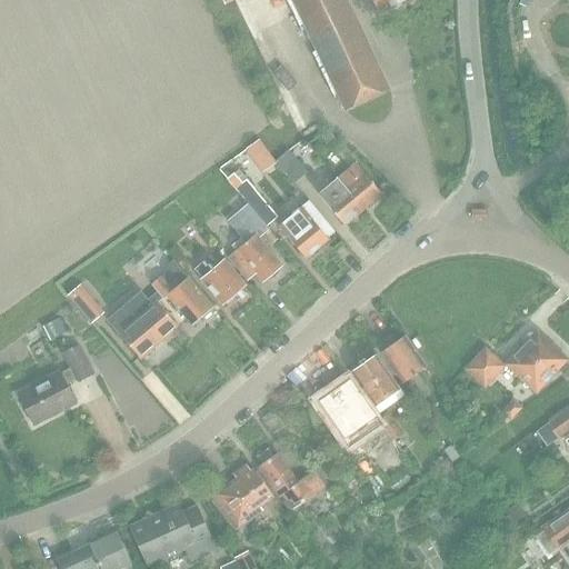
[(290,0),(345,110),(388,89),(345,0),(290,0)]
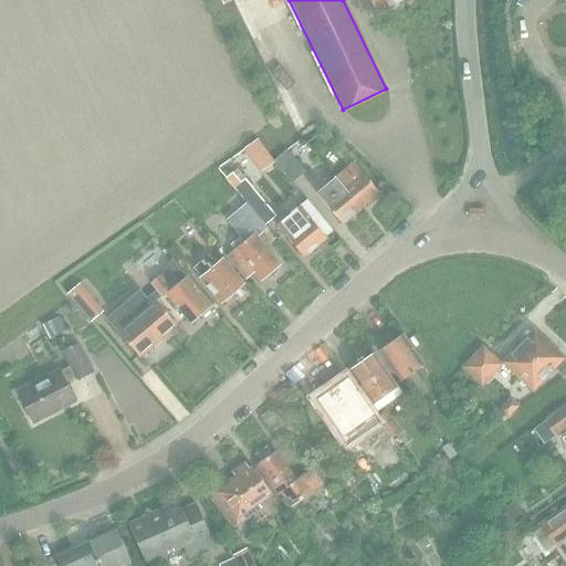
[(369,0),(376,13),(406,0),(369,0)]
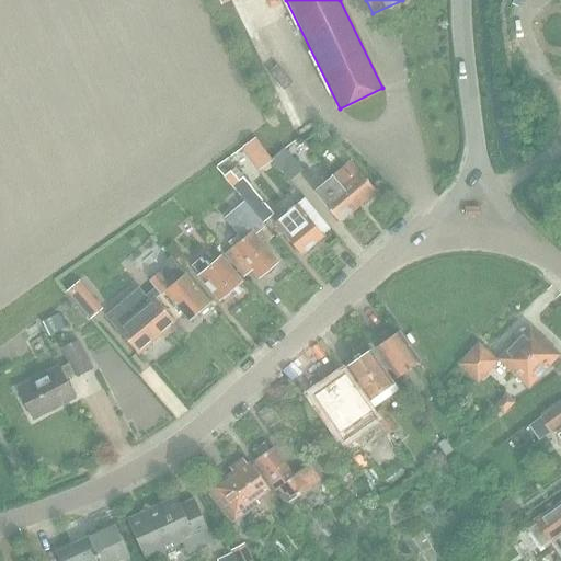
[(331,175),(355,207),(374,193),(348,161),(331,175)]
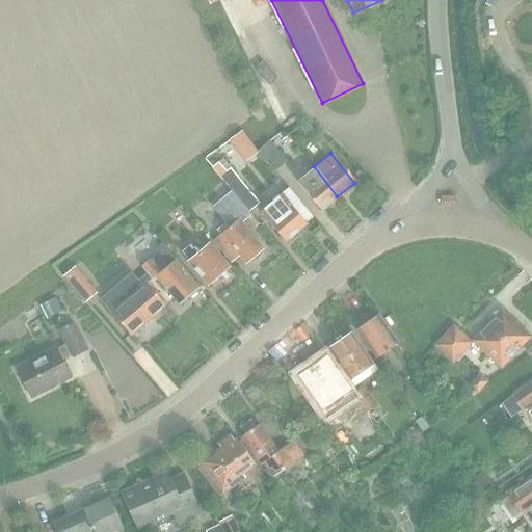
[(337,196),(314,166),(296,181),(320,210),(337,196)]
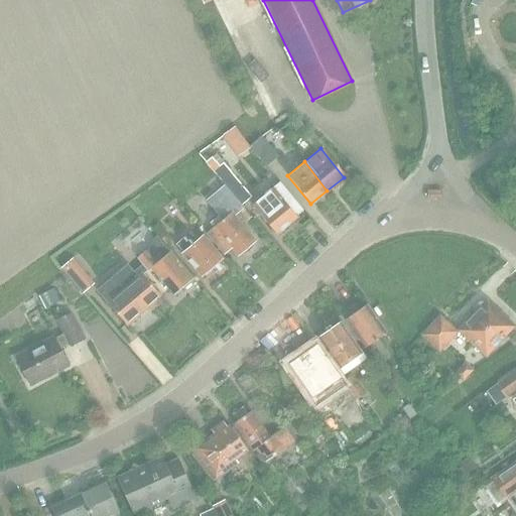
[(247,200),(252,197),(224,163),(215,171),(245,209),(250,204),(247,200)]
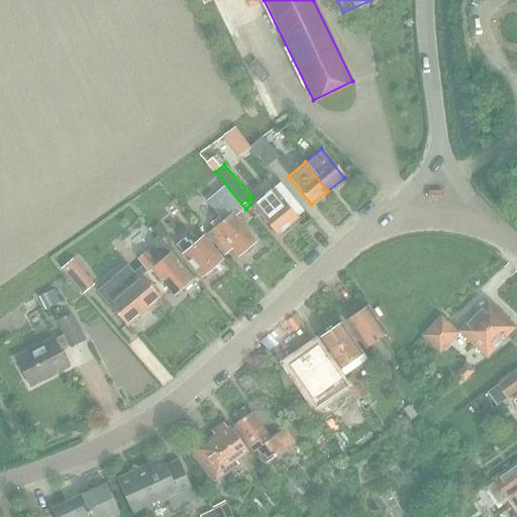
[(276,234),(303,211),(282,187),(254,209),(276,234)]
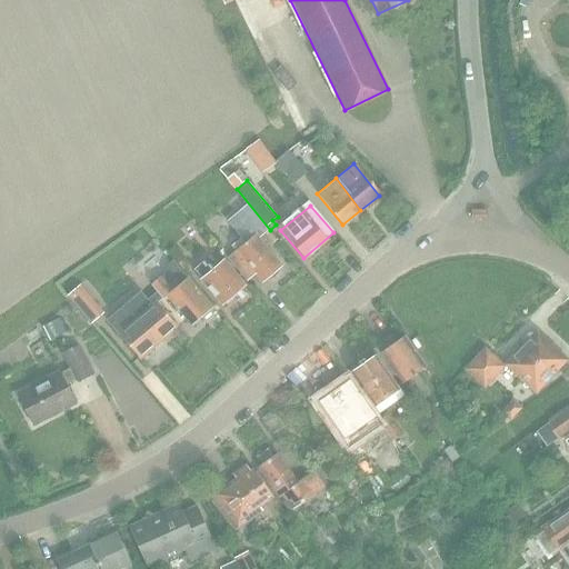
[(487,206),(470,206),(469,217),(486,217),(487,206)]
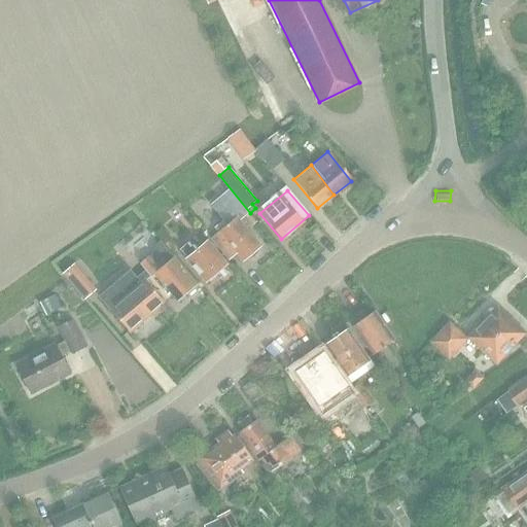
[(242,261),(259,246),(235,217),(244,210),(234,195),(214,210),(226,225),(217,233),(242,261)]
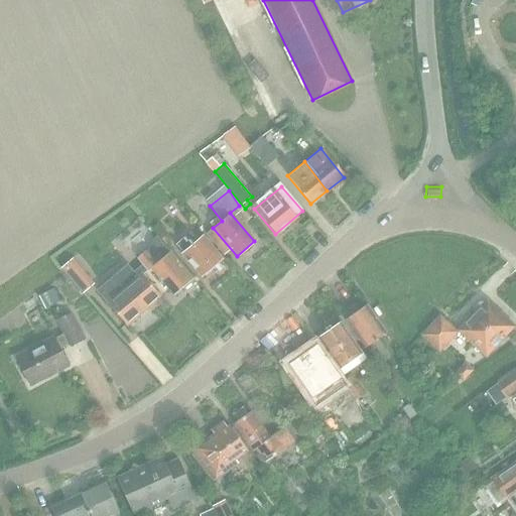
[(191,279),(169,252),(157,237),(154,239),(149,250),(147,252),(146,251),(136,259),(146,271),(149,268),(171,295),(191,279)]
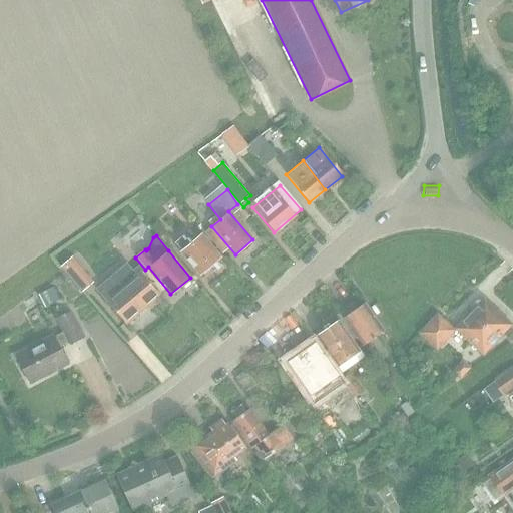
[(198,275),(218,259),(200,236),(189,245),(182,237),(175,243),(182,250),(180,252),(198,275)]
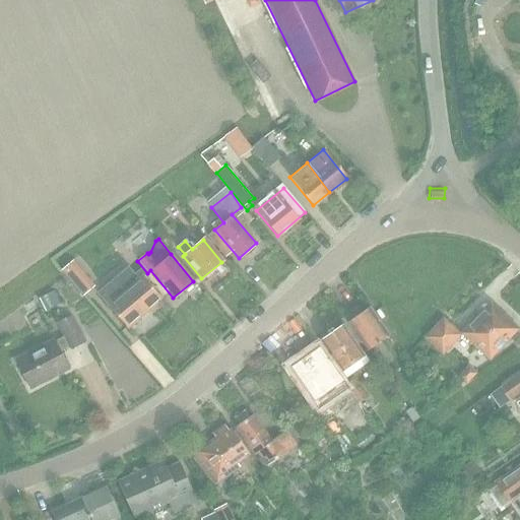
[(127,268),(114,278),(142,313),(160,299),(141,276),(137,280),(127,268)]
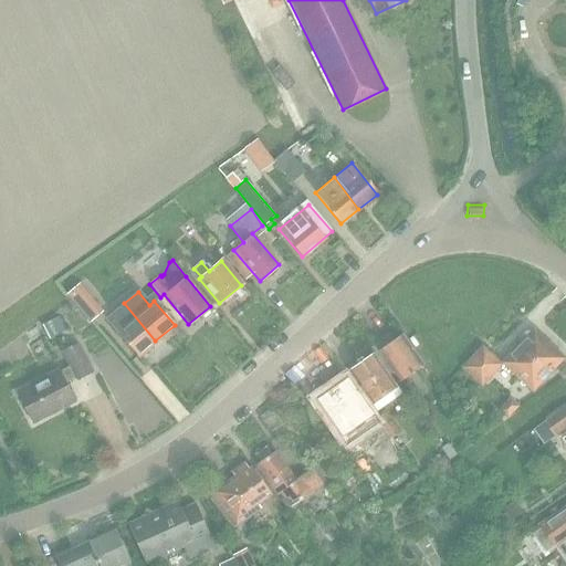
[(92,300),(82,308),(91,318),(101,311),(92,300)]
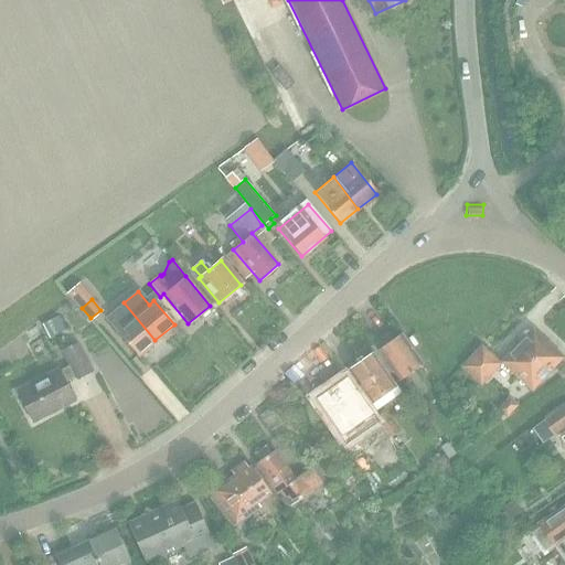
[(124,302),(105,319),(136,356),(155,340),(124,302)]
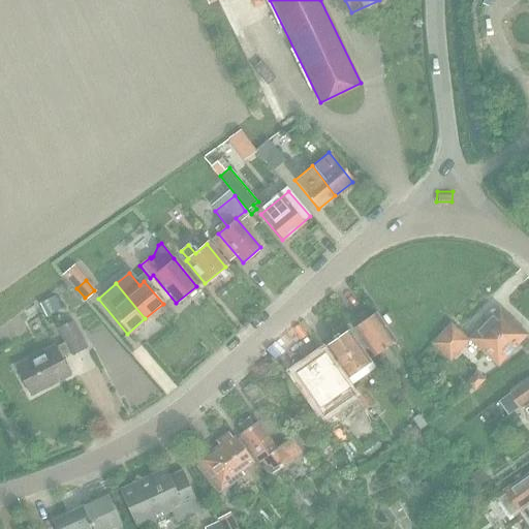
[(469,338),(470,338),(497,364),(526,333),(498,307),(494,312),(491,310),(486,315),(488,318),(469,338)]
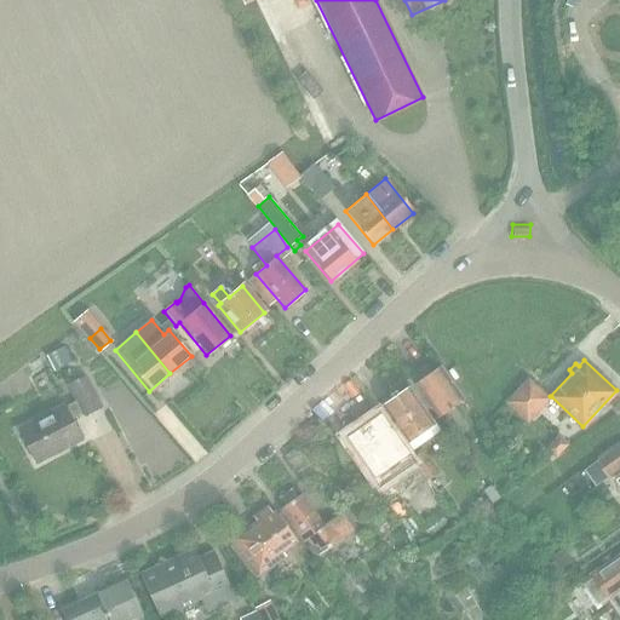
[(452,406),(464,399),(441,365),(414,383),(437,417),(442,413),(451,425),(460,419),(452,406)]
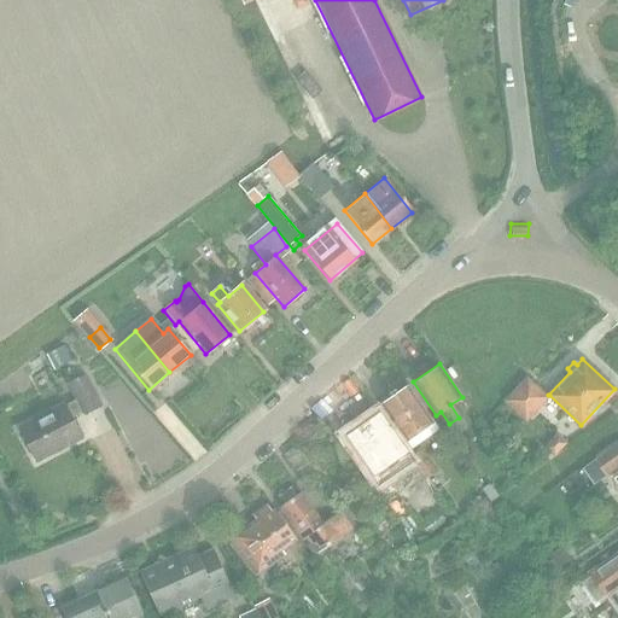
[(450,367),(447,369),(453,379),(456,375),(450,367)]
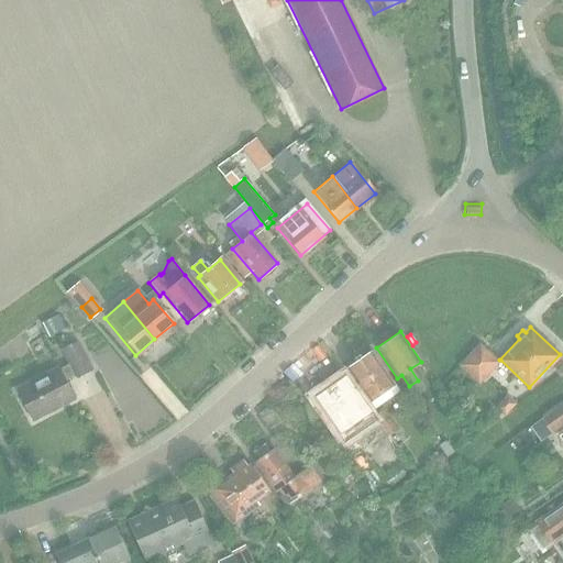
[(78,376),(90,370),(77,342),(63,350),(69,362),(17,389),(31,417),(46,409),(47,411),(73,399),(64,381),(77,374),(78,376)]
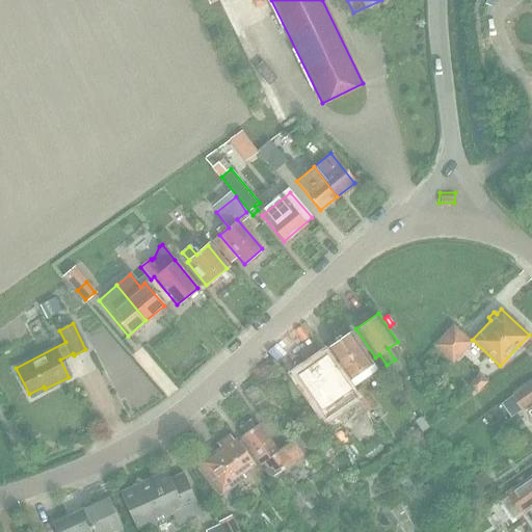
[(353,384),(377,369),(351,331),(327,347),(353,384)]
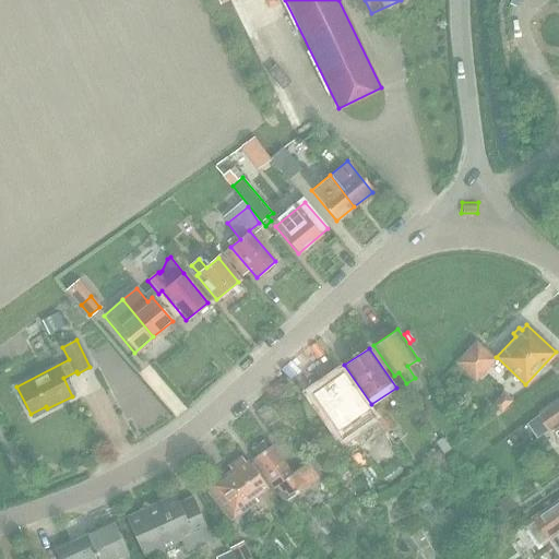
[(486,348),(471,364),(480,373),(497,358),(486,348)]
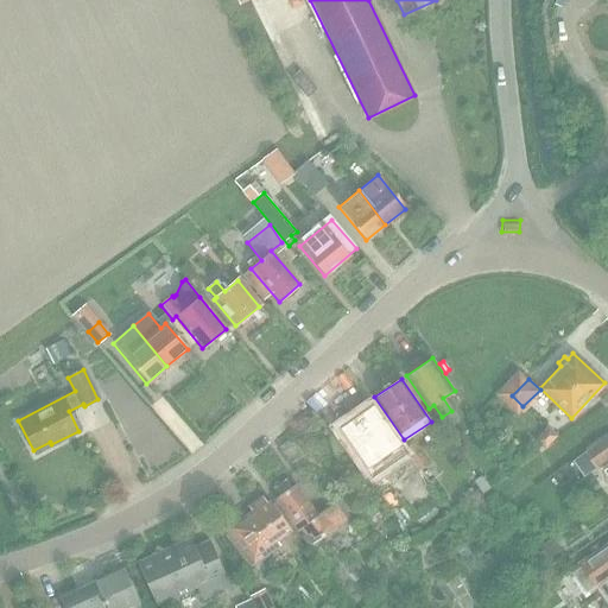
[(368,464),(399,443),(373,405),(340,428),(350,443),(352,442),(368,464)]
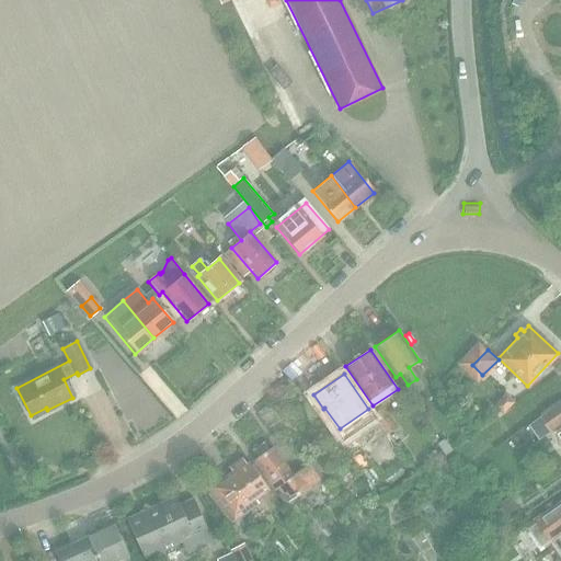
[(502,412),(512,401),(504,395),(494,405),(502,412)]
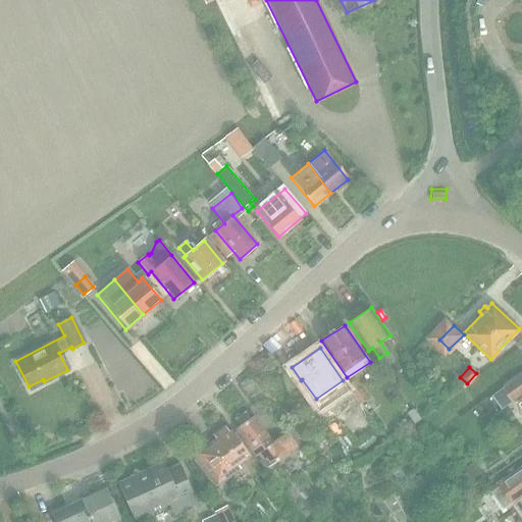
[(521,374),(492,395),(502,407),(521,392),(521,374)]
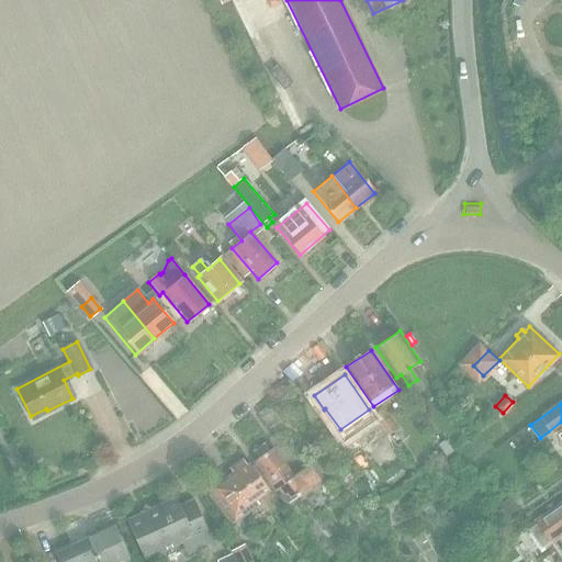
[(272,447),(254,460),(287,504),(304,491),(319,480),(308,464),(293,475),(272,447)]
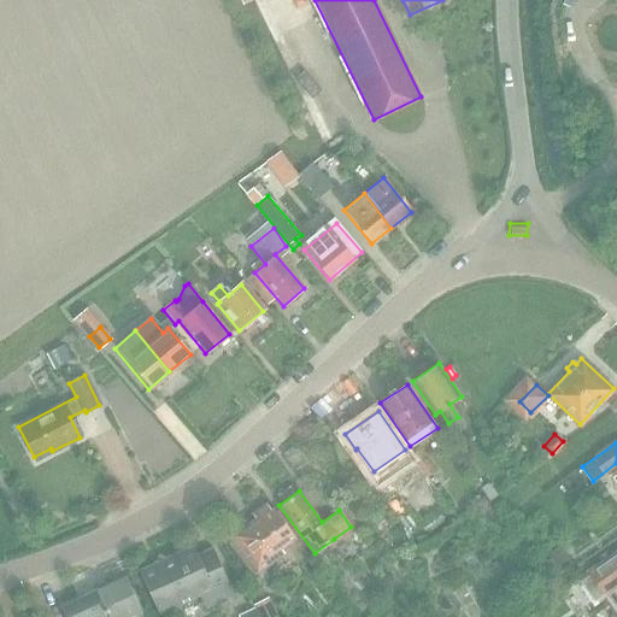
[(275,509),(230,540),(250,568),(294,536),(275,509)]
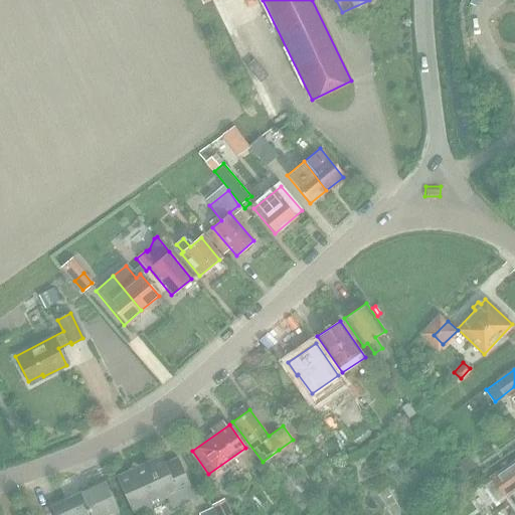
[(165,463),(161,455),(116,476),(133,511),(167,496),(172,506),(195,495),(177,457),(165,463)]
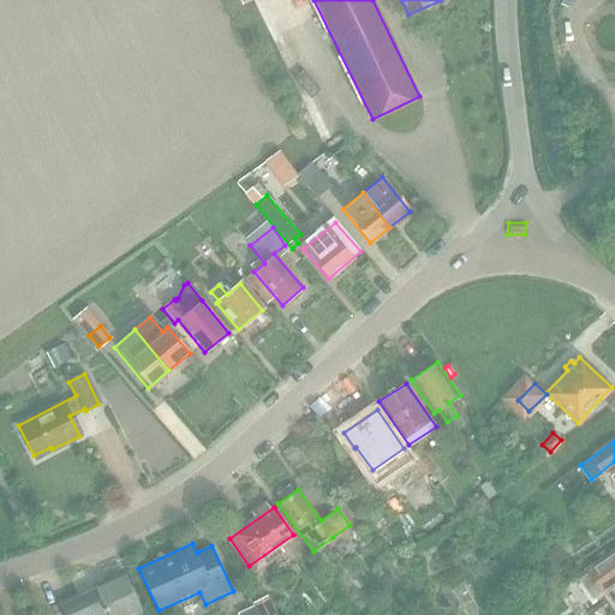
[(614,548),(586,569),(614,610),(614,548)]
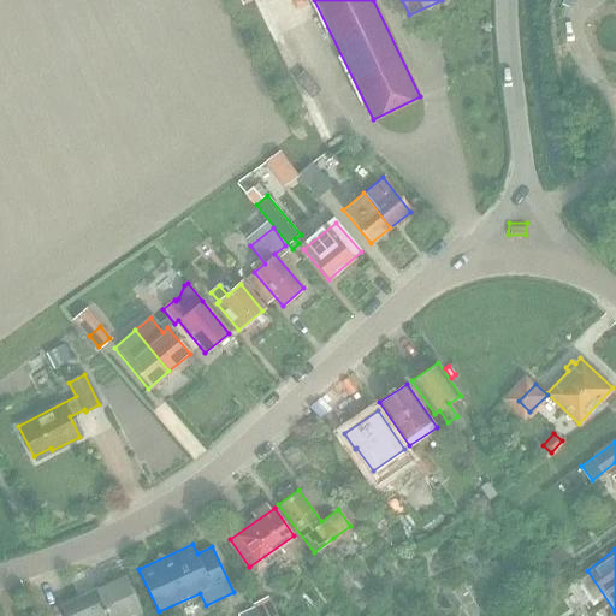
[(125,615),(141,609),(126,575),(61,605),(66,615),(125,615)]
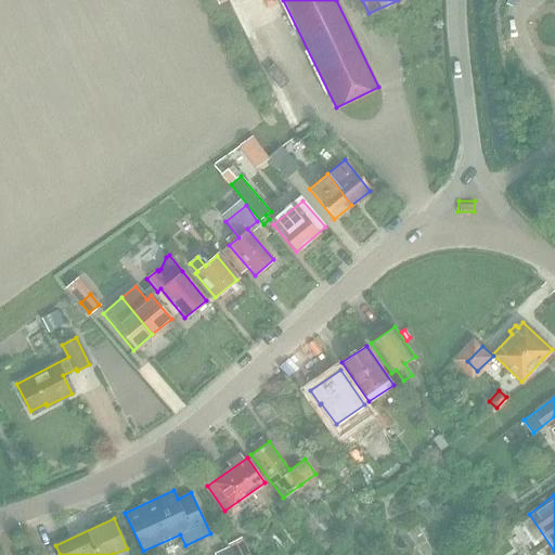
[(249,554),(241,538),(228,543),(233,554),(249,554)]
